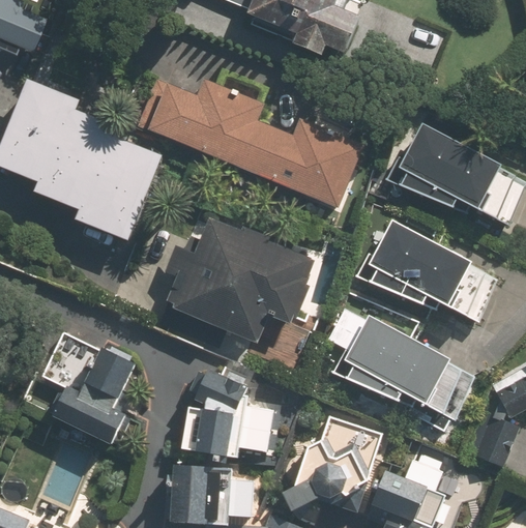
[(15,44),(27,49),(40,16),(10,3),(11,0),(0,0),(0,47),(11,51),(15,44)]
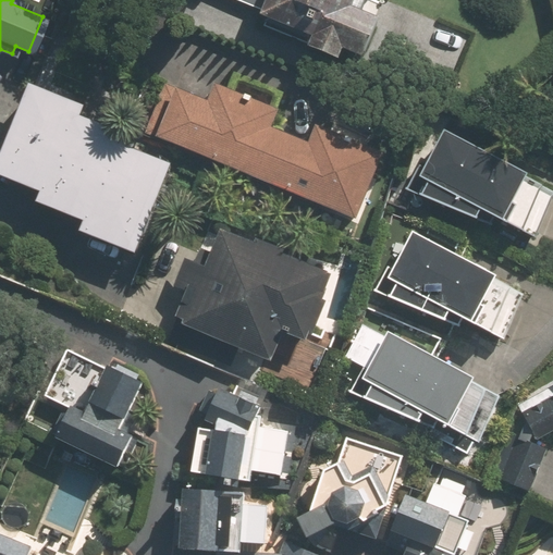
[(213,0),(212,4),(262,26),(268,15),(318,37),(314,47),(345,61),(348,50),(369,59),(386,19),(368,11),(372,0),(213,0)]
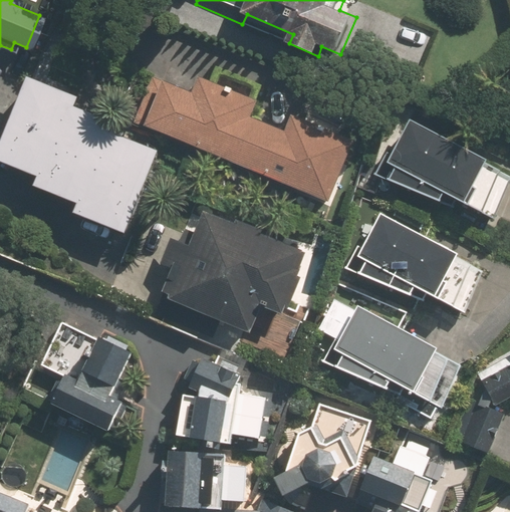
[(25,75),(0,136),(0,161),(34,175),(31,183),(75,202),(71,210),(121,231),(156,150),(103,128),(107,118),(70,103),(73,95),(25,75)]
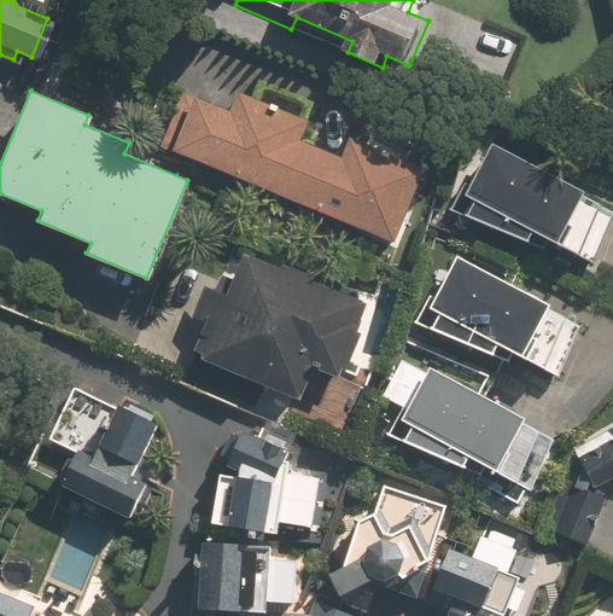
[(313,125),(243,96),(235,114),(198,99),(197,103),(180,97),(161,144),(177,151),(175,154),(401,244),(431,170),(355,140),(346,161),(305,144),(313,125)]
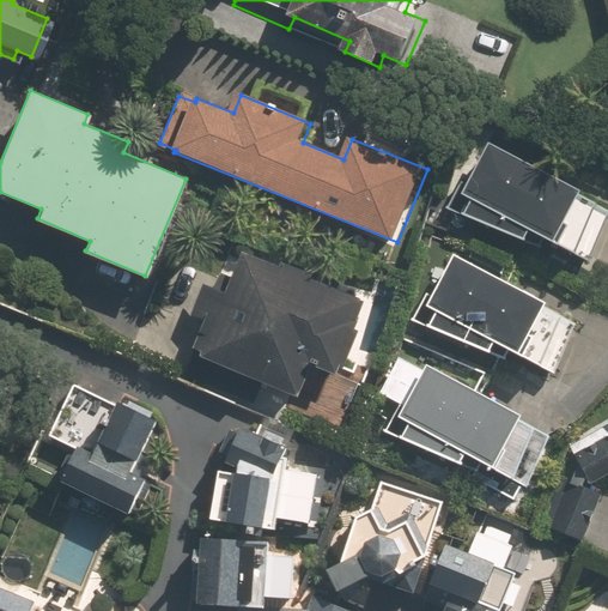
[(588,193),(492,145),(470,188),(460,183),(445,211),(528,242),(534,233),(577,254),(601,205),(587,197),(588,193)]
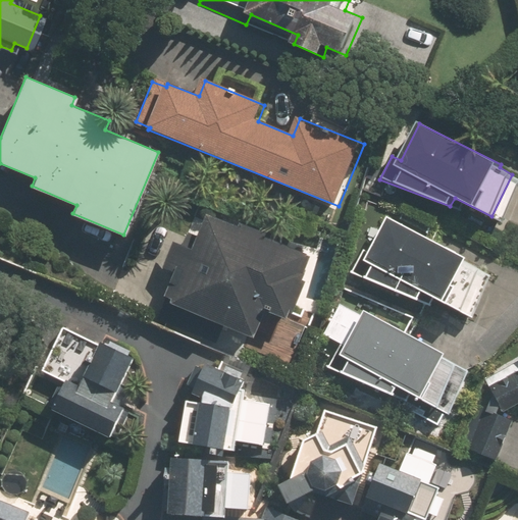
[(170,270),(151,317),(225,348),(234,326),(255,336),(266,308),(291,318),(306,280),(304,279),(314,256),(207,211),(192,248),(170,240),(159,266),(170,270)]
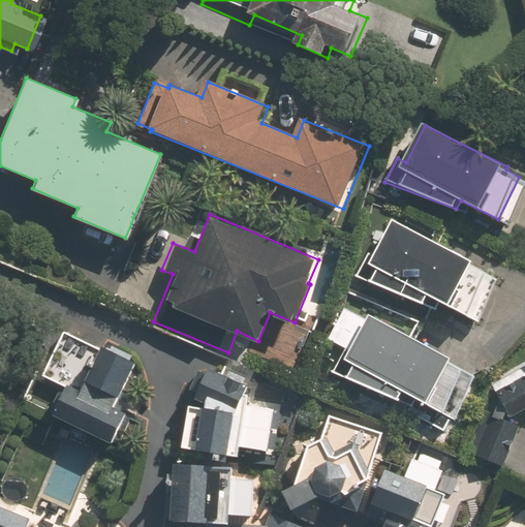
[(477,265),(395,223),(376,261),(367,256),(354,280),(426,307),(431,298),(467,317),(489,275),(475,268),(477,265)]
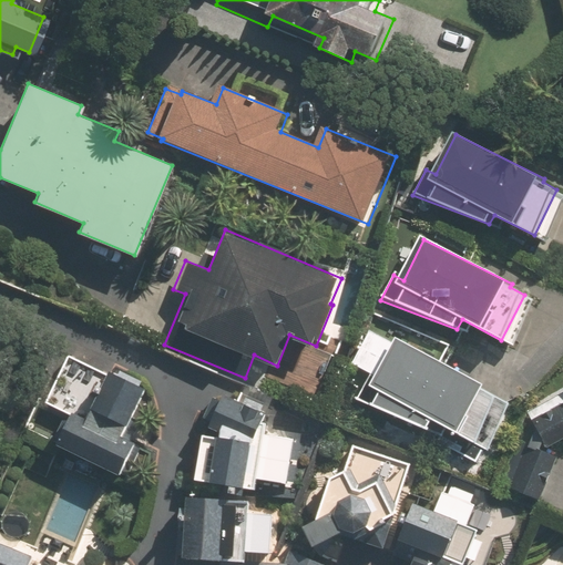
[(385,342),(390,331),(374,322),(369,331),(364,329),(346,363),(367,376),(356,402),(442,437),(436,443),(474,462),(485,447),(481,443),(502,402),(487,394),(491,386),(399,340),(395,349),(385,342)]
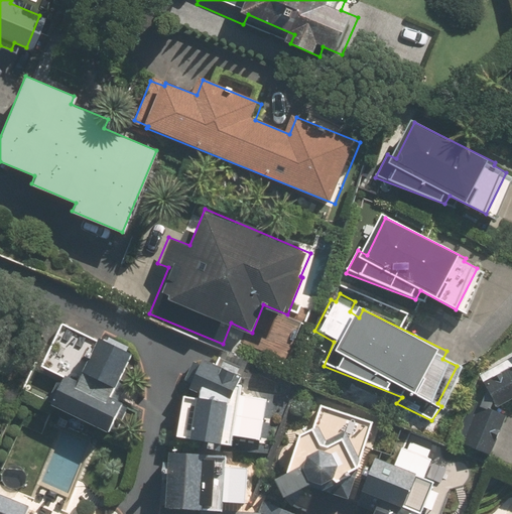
[(130,354),(127,349),(99,335),(95,344),(58,326),(38,368),(62,380),(49,406),(106,433),(120,404),(108,399),(130,354)]
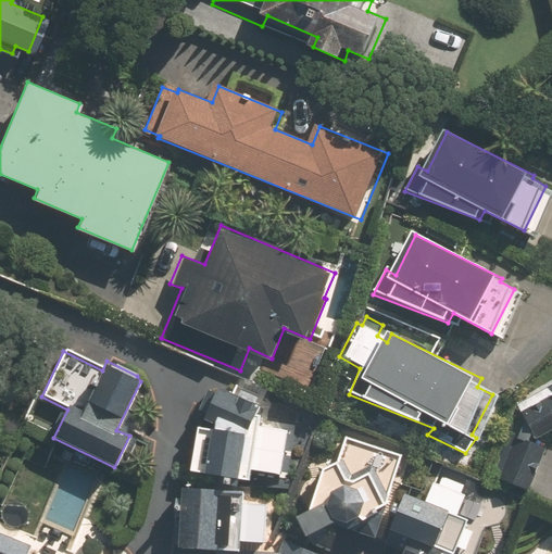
[(230,390),(218,385),(214,394),(207,390),(198,408),(205,412),(204,413),(202,418),(215,425),(215,427),(198,425),(190,468),(248,478),(250,468),(275,471),(281,430),(256,426),(259,413),(254,413),(259,404),(252,401),(254,394),(233,385),(230,390)]
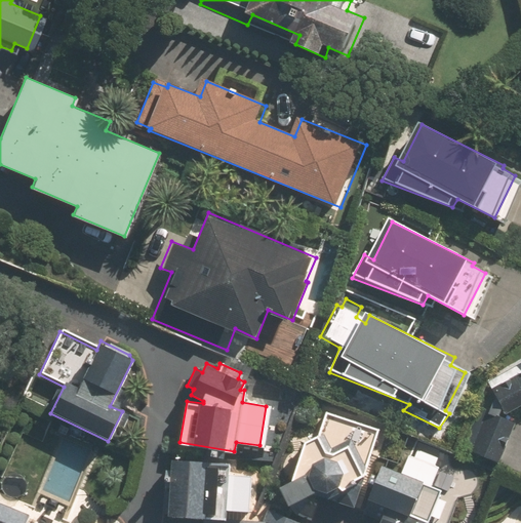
[(520,368),(519,365),(489,381),(477,409),(461,449),(498,466),(515,426),(501,419),(504,410),(508,416),(520,408),(520,368)]
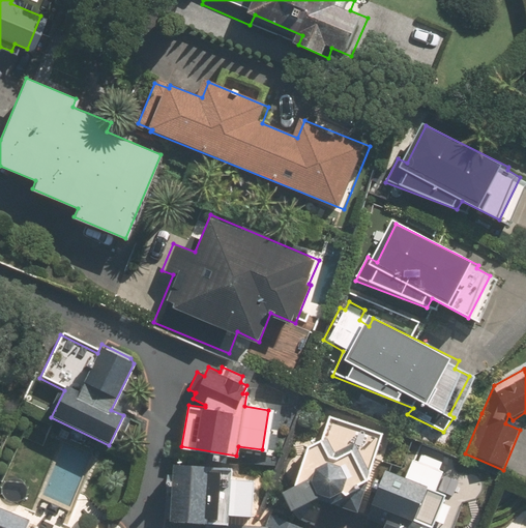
[(351,512),(375,436),(322,419),(314,445),(304,451),(292,492),(287,494),(294,512),(319,502),(351,512)]
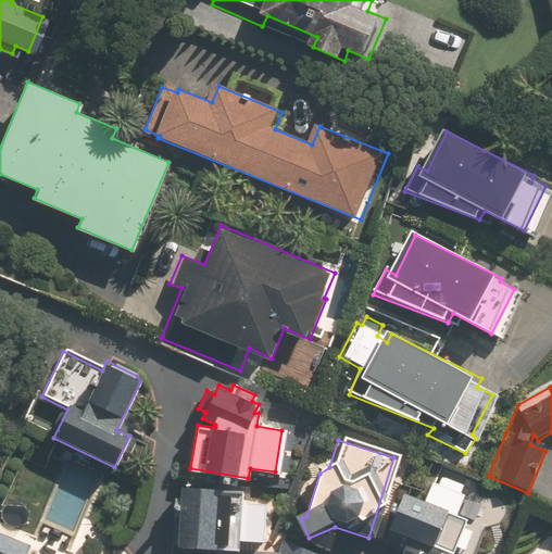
[(177,543),(236,546),(237,539),(261,540),(263,503),(239,501),(239,490),(179,487),(177,543)]
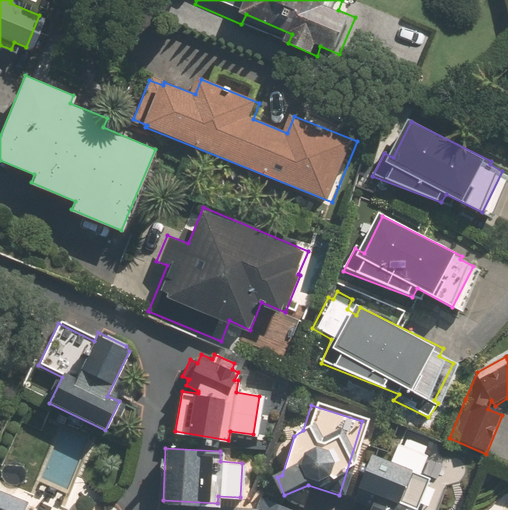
[(377,497),(372,509),(405,509),(407,506),(414,509),(417,509),(428,481),(370,458),(358,488),(377,497)]
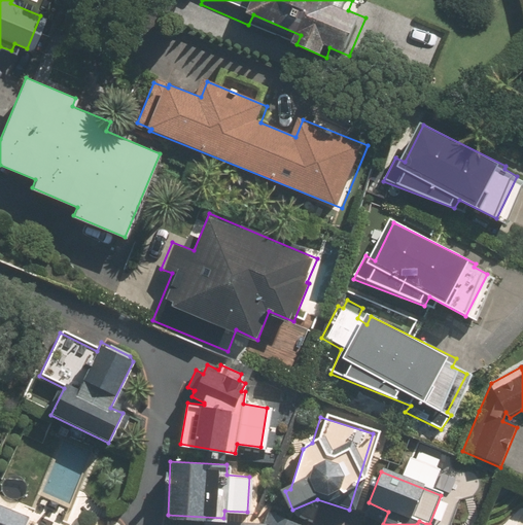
[(38,498),(0,483),(0,524),(116,524),(117,516),(67,514),(67,524),(27,524),(38,498)]
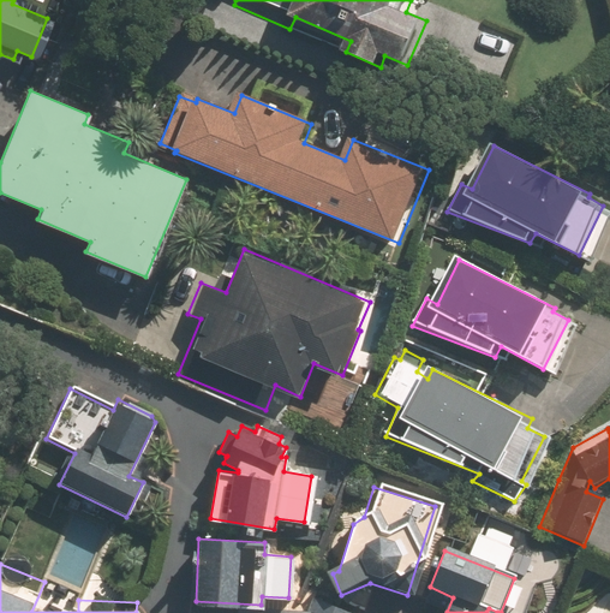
[(345,612),(315,600),(309,612),(345,612)]
